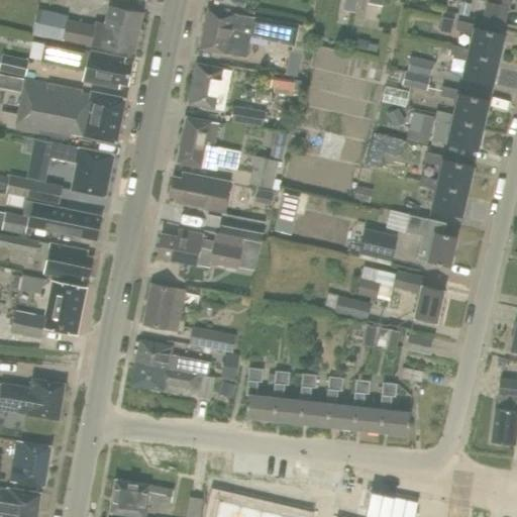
[(486,0),(483,16),(495,19),(498,3),(486,0)]
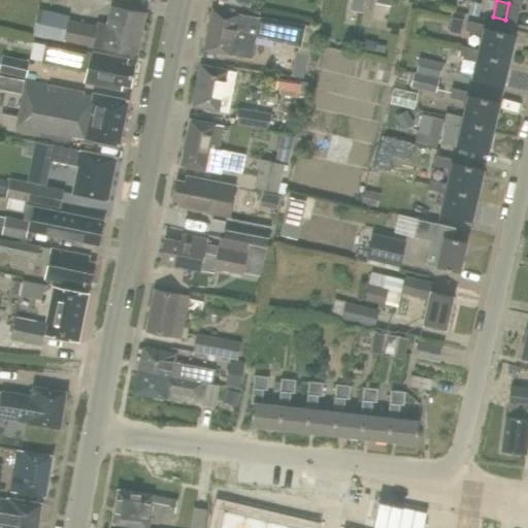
[(479,15),(481,4),(470,2),(467,13),(479,15)]
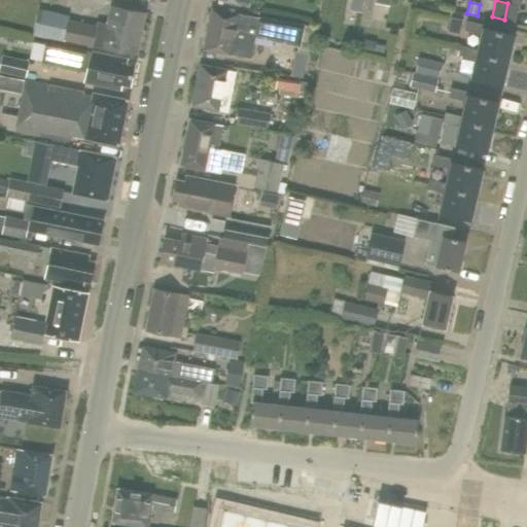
[(137,54),(145,12),(111,6),(107,25),(96,22),(95,27),(69,22),(67,32),(67,33),(66,41),(92,46),(102,48),(102,46),(137,54)]
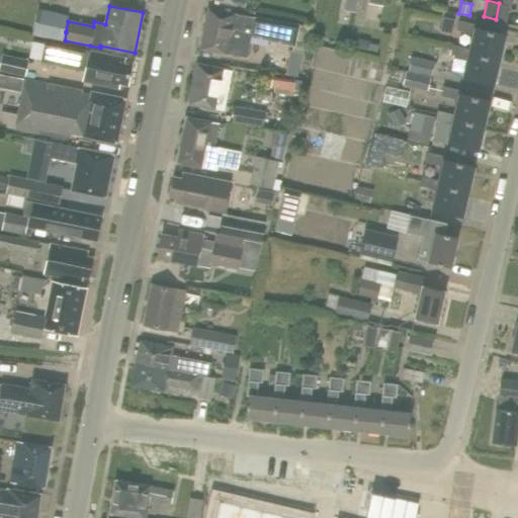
[(199,48),(246,58),(250,36),(295,46),(299,24),(255,15),(255,18),(208,8),(199,48)]
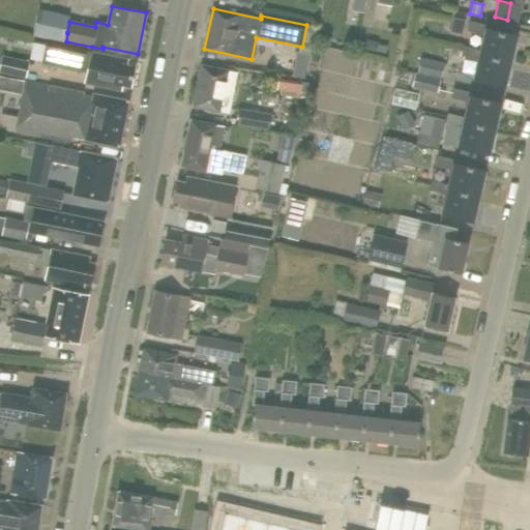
[(38,10),(33,34),(46,36),(64,40),(66,41),(67,33),(67,32),(69,22),(67,21),(68,17),(38,10)]
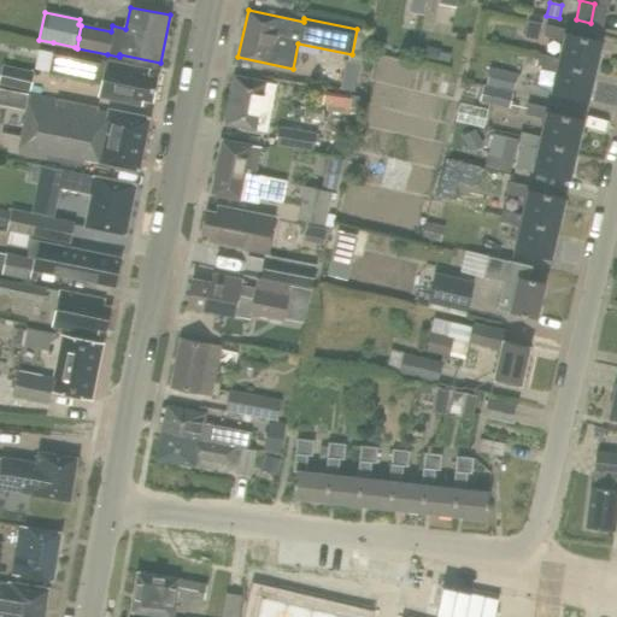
[(539,36),(541,25),(526,22),(523,33),(539,36)]
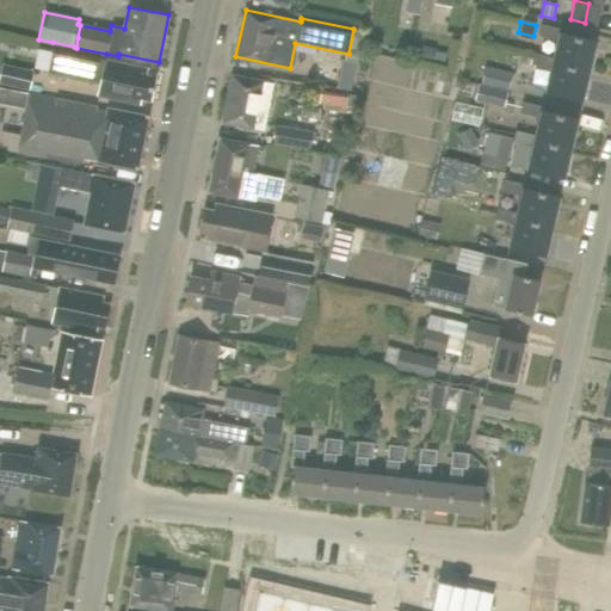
[(553,61),(588,71),(596,41),(561,32),(561,29),(541,24),(538,35),(557,39),(554,57),(553,61)]
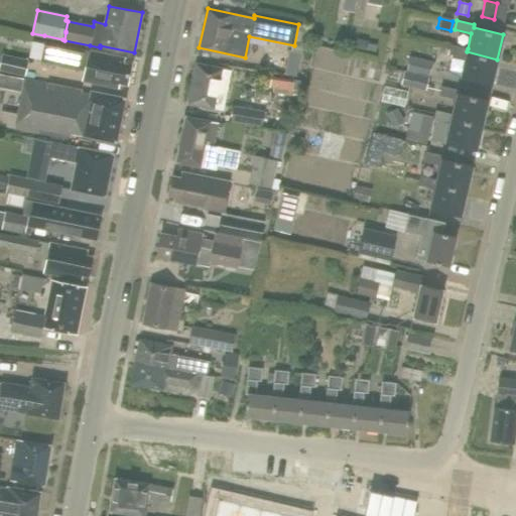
[(44,42),(40,62),(84,72),(82,81),(119,88),(120,83),(127,85),(131,65),(124,62),(125,57),(89,50),(44,42)]
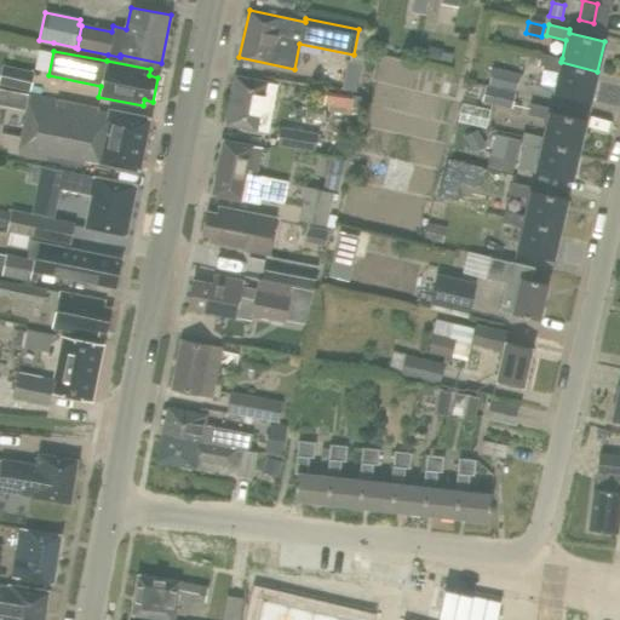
[(451,62),(453,53),(442,51),(441,59),(451,62)]
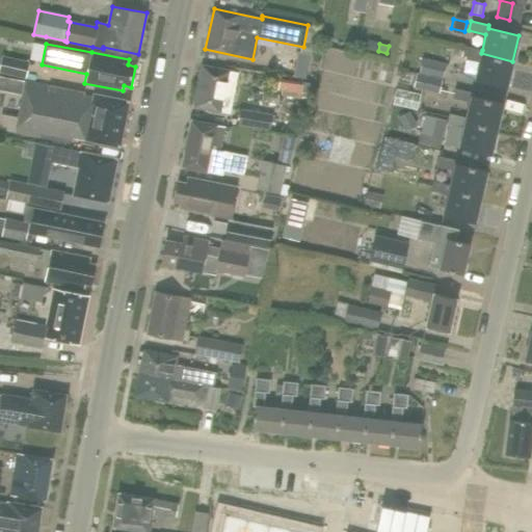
[(506,86),(512,61),(481,53),(482,50),(466,46),(463,55),(480,59),(475,79),(506,86)]
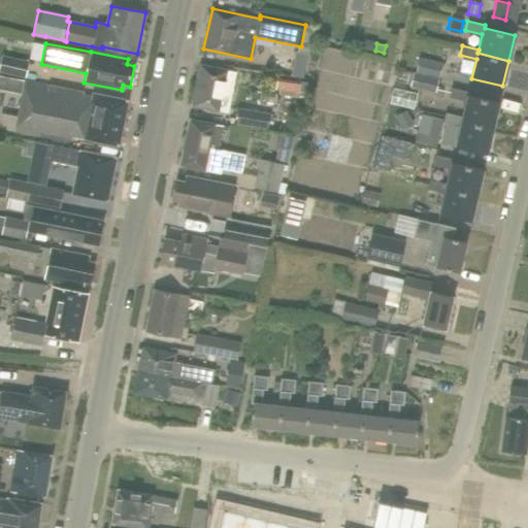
[(0,61),(0,71),(25,77),(29,61),(1,55),(0,61)]
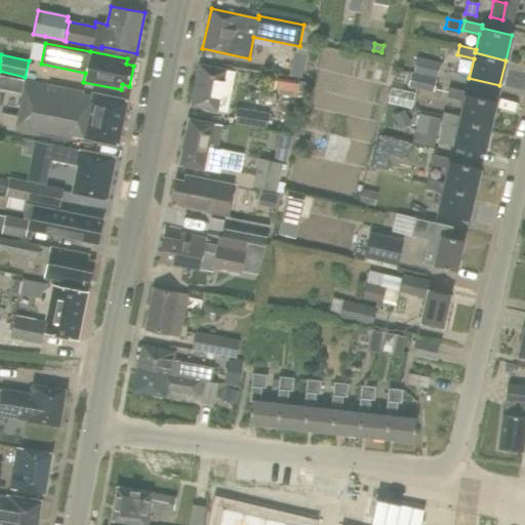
[(440,62),(416,55),(413,71),(437,76),(440,62)]
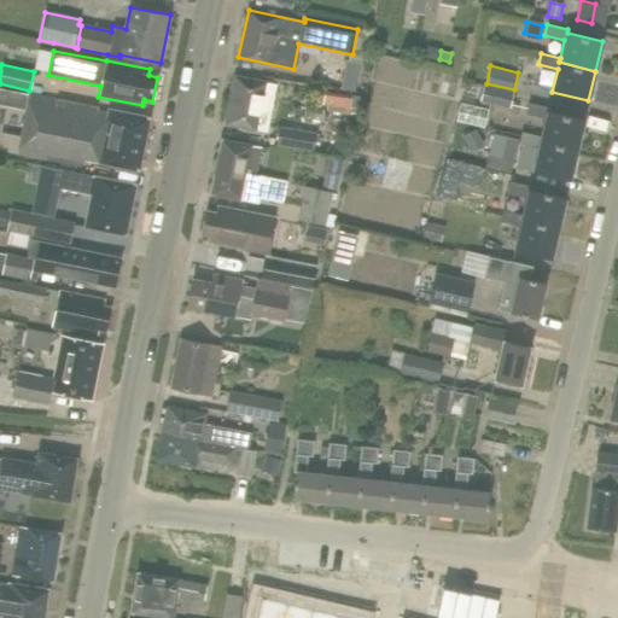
[(415,66),(417,112),(425,112),(425,85),(430,85),(430,66),(415,66)]
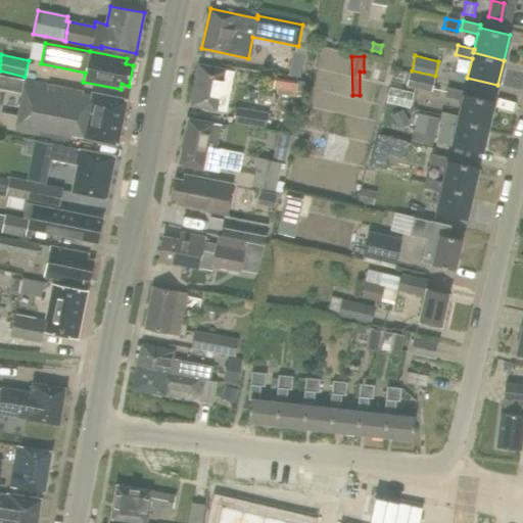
[(191,104),(227,111),(234,70),(198,63),(191,104)]
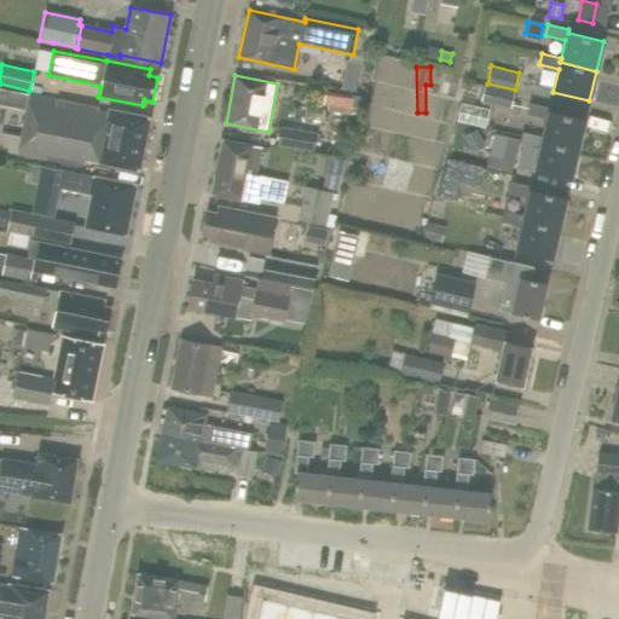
[(345,75),(342,88),(356,91),(358,79),(345,75)]
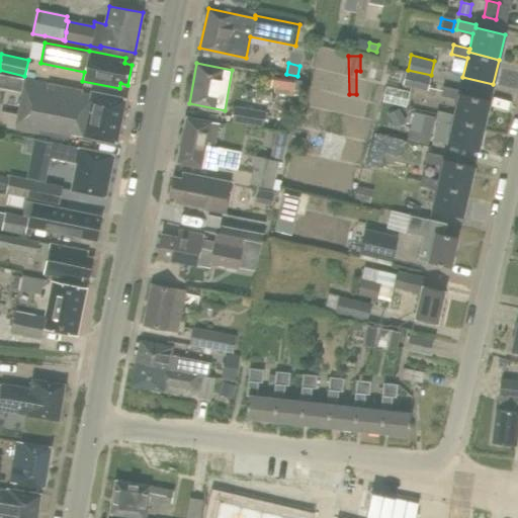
[(402,84),(427,90),(431,76),(406,70),(402,84)]
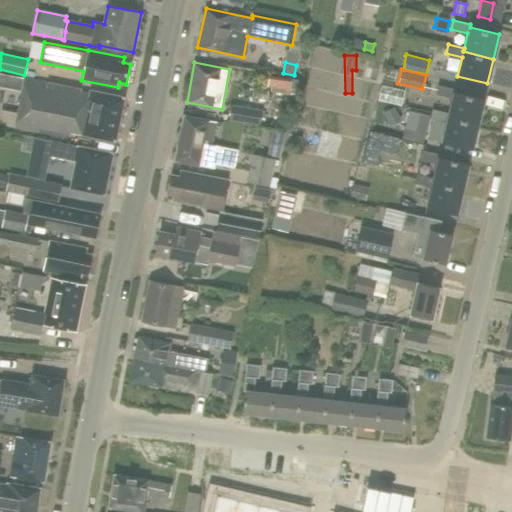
[(0,73),(0,86),(21,90),(23,78),(0,73)]
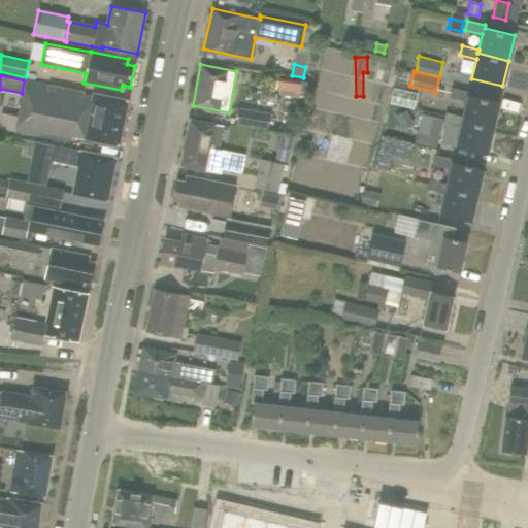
[(293,91),(299,92),(300,86),(301,80),(276,76),(275,83),(274,88),(293,91)]
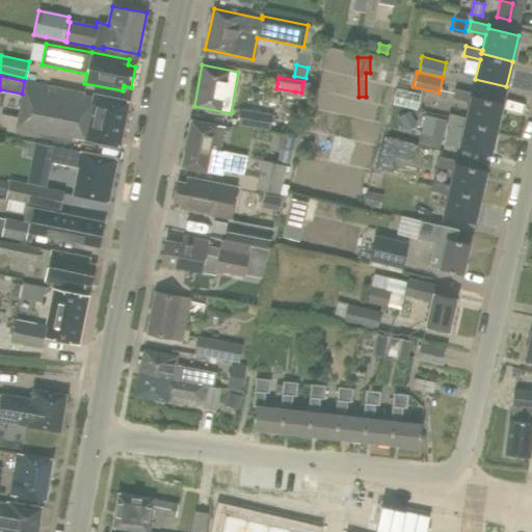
[(128,101),(26,80),(16,132),(70,143),(77,131),(86,133),(85,139),(120,147),(128,101)]
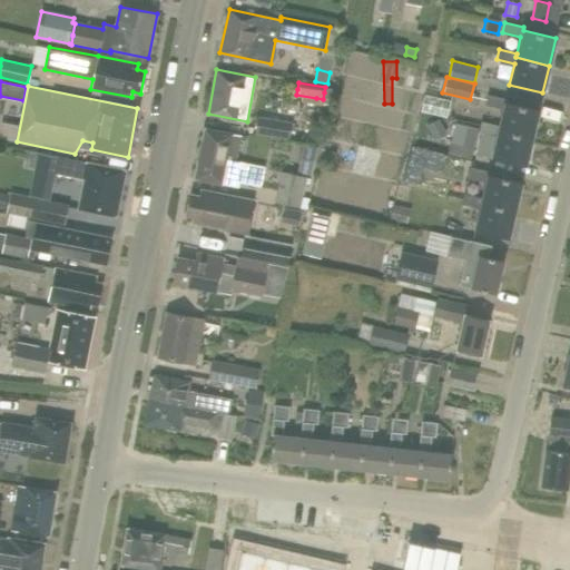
[(499,130),(532,138),(539,110),(507,102),(507,99),(488,95),(485,105),(503,109),(499,126),(499,130)]
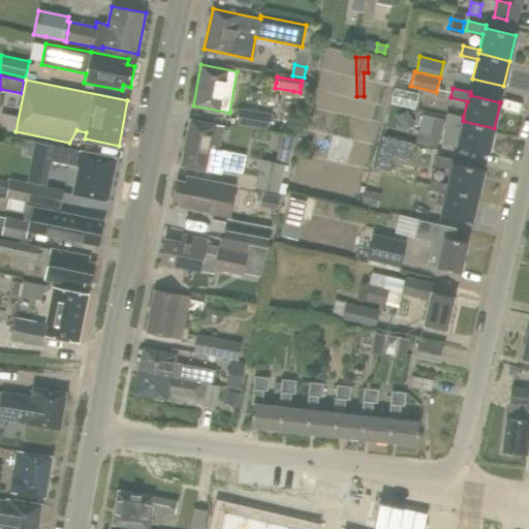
[(398,89),(396,104),(421,107),(423,92),(398,89)]
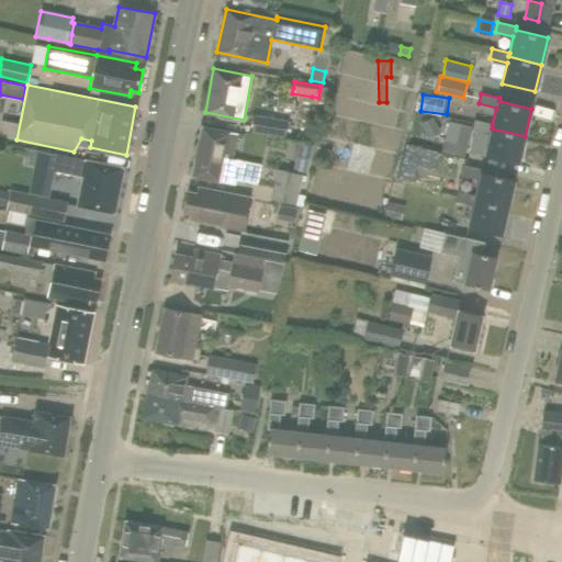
[(253,131),(285,135),(288,121),(255,115),(253,131)]
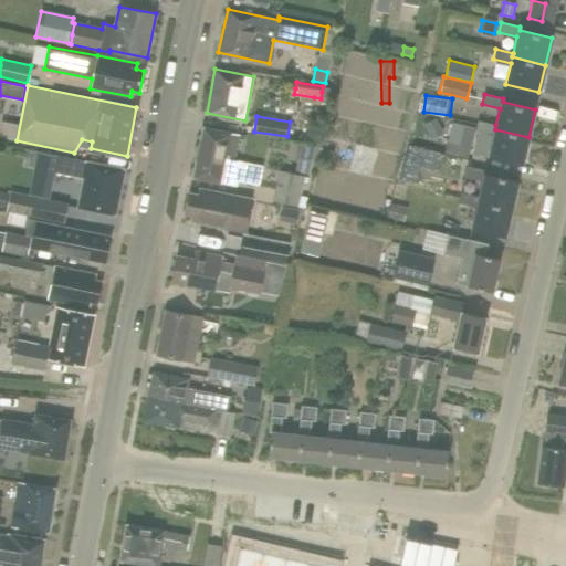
[(431,139),(443,133),(436,118),(423,124),(431,139)]
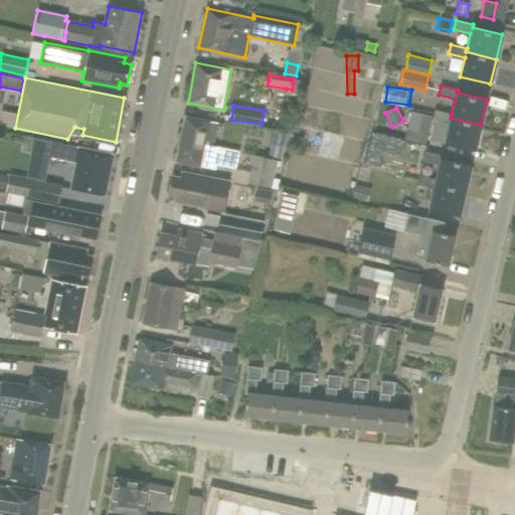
[(475,149),(481,125),(451,118),(451,114),(435,110),(433,119),(427,138),(445,142),(475,149)]
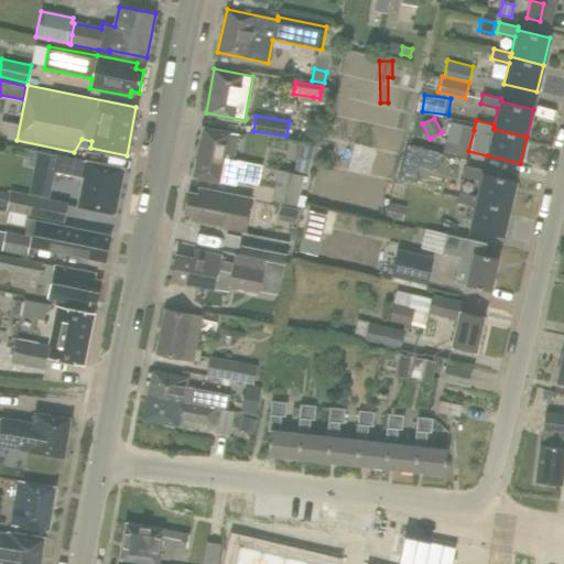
[(466,156),(473,127),(451,122),(444,151),(466,156)]
